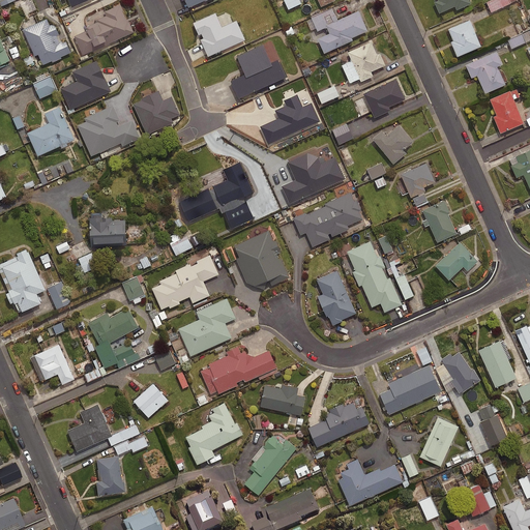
[(438,0),(435,1),(440,12),(455,6),(458,9),(471,3),(470,0),(438,0)]
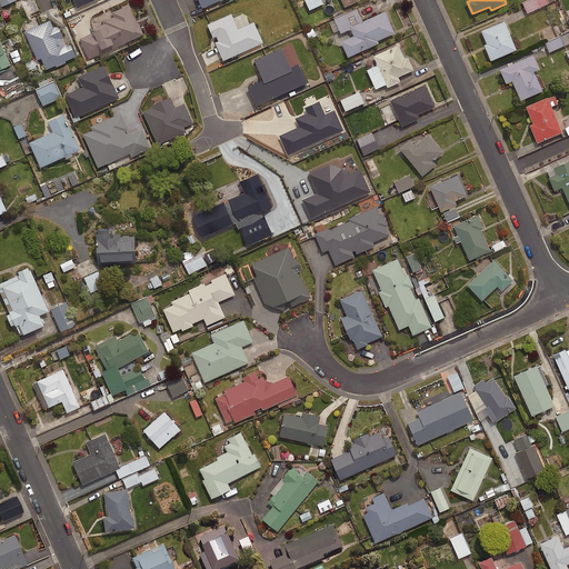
[(552,0),(523,0),(522,1),(528,12),(552,0)]
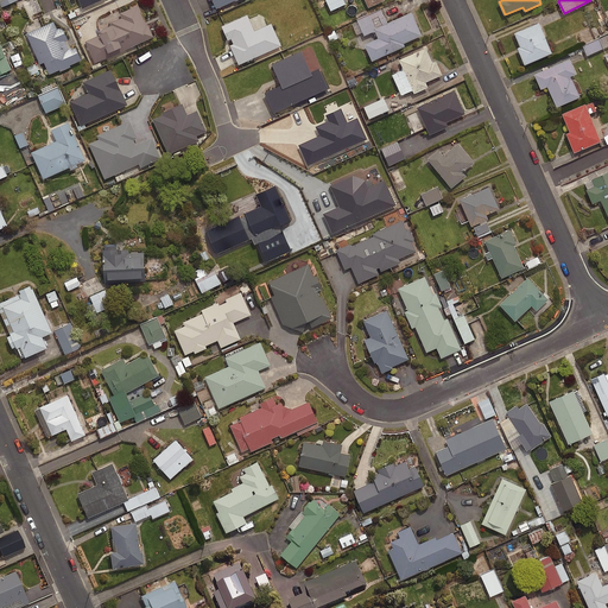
[(147,24),(138,5),(120,13),(122,18),(112,23),(113,24),(99,31),(101,35),(86,40),(95,62),(109,56),(108,52),(122,46),(124,50),(154,37),(149,24),(147,24)]
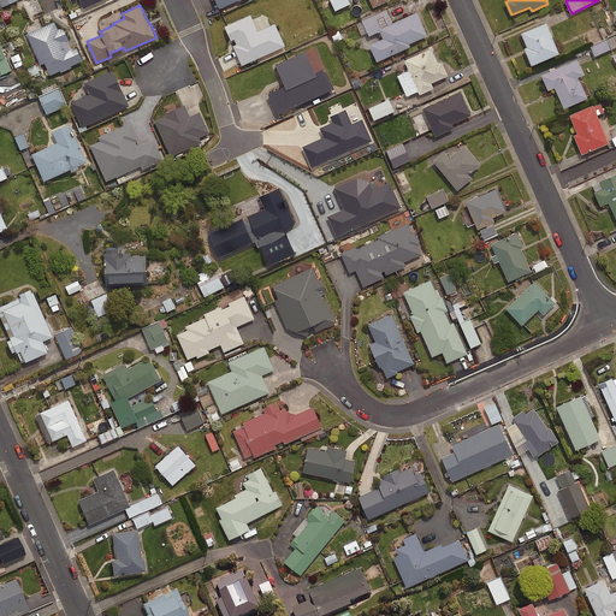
[(428,35),(418,12),(380,29),(384,39),(371,45),(378,61),(412,46),(410,43),(428,35)]
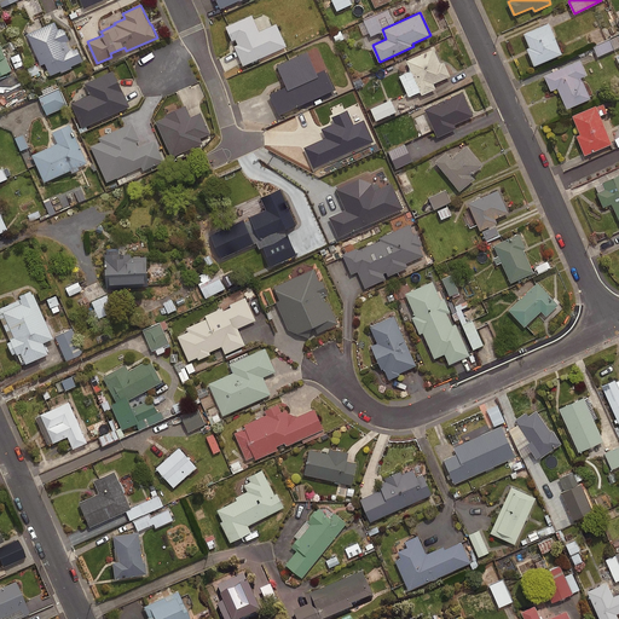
[(287,46),(277,22),(259,30),(252,15),(226,25),(232,40),(235,39),(237,44),(233,45),(242,65),(287,46)]
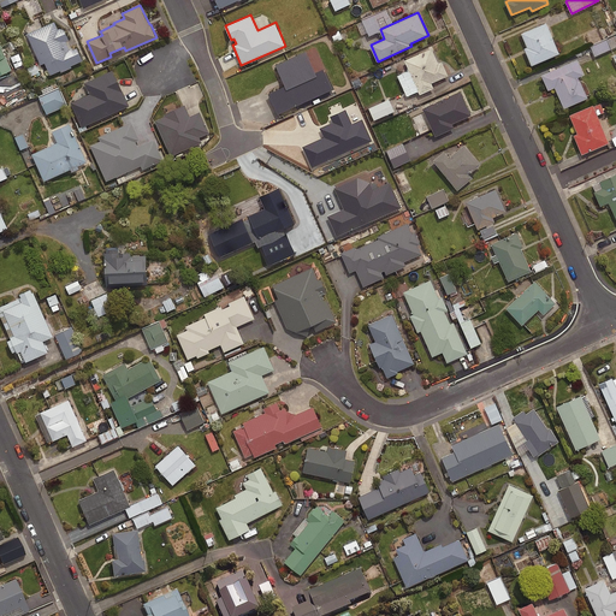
[(51,75),(83,60),(77,48),(71,51),(66,41),(69,40),(65,30),(60,28),(58,29),(54,22),(28,34),(41,64),(45,61),(51,75)]
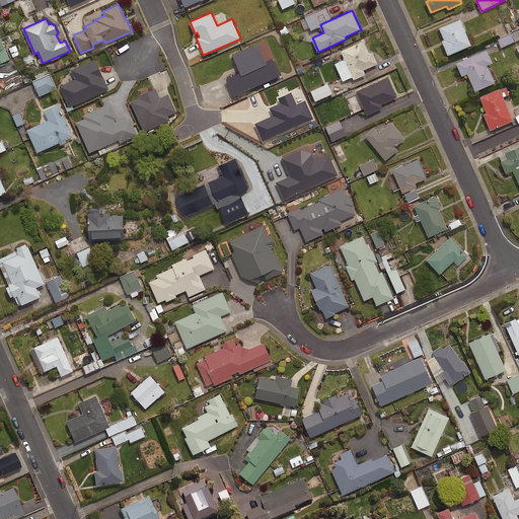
[(472,46),(461,18),(439,27),(444,40),(442,41),(448,55),(472,46)]
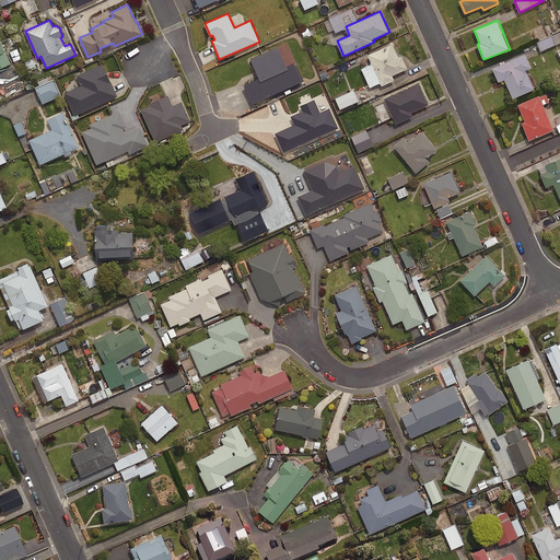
[(308,26),(300,30),(303,38),(312,35),(308,26)]
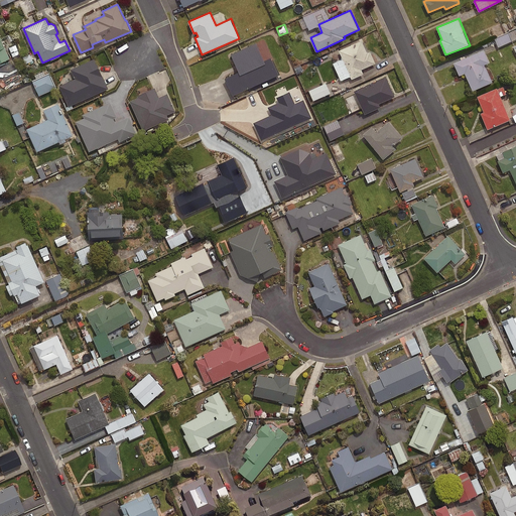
[(515,38),(515,30),(515,29),(495,38),(498,46),(515,38)]
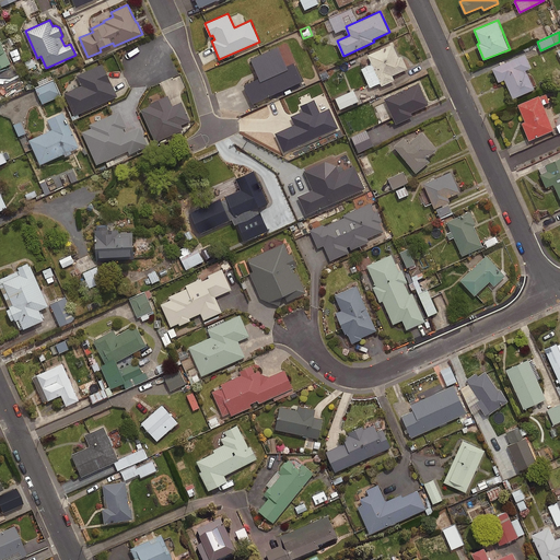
[(0,68),(10,63),(0,41),(0,68)]
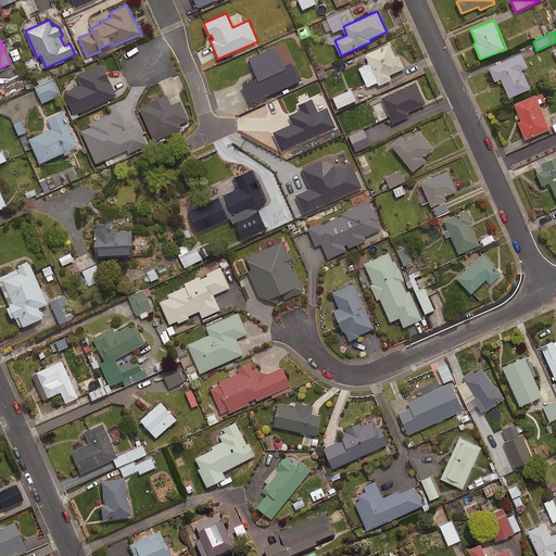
[(395,57),(390,43),(366,54),(379,85),(392,79),(390,75),(405,67),(400,55),(395,57)]
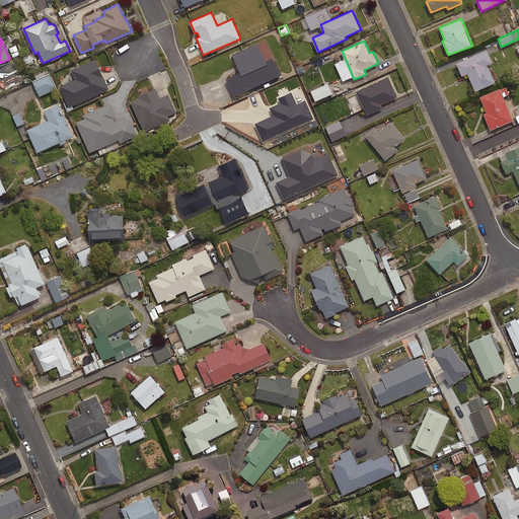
[(19,54),(16,45),(9,48),(13,57),(19,54)]
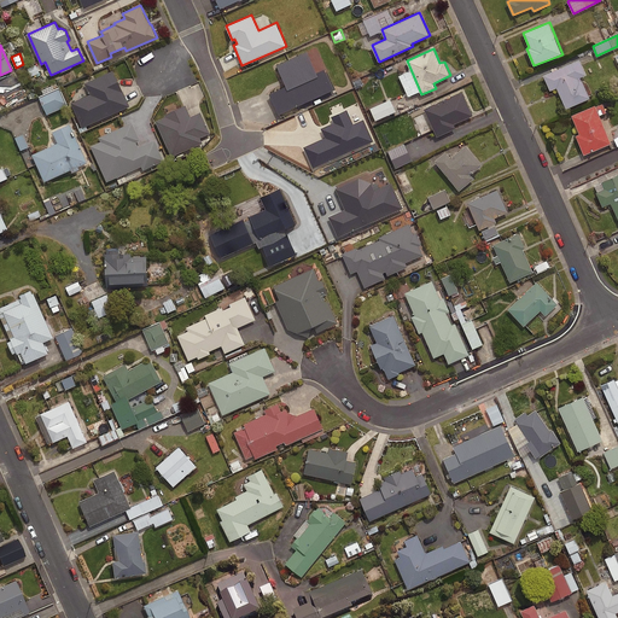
[(587,75),(579,59),(544,75),(551,91),(558,88),(566,109),(590,98),(582,77),(587,75)]
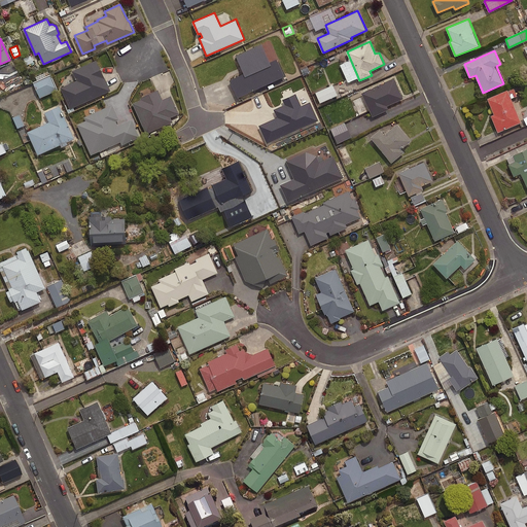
[(26,66),(34,62),(30,54),(22,58),(26,66)]
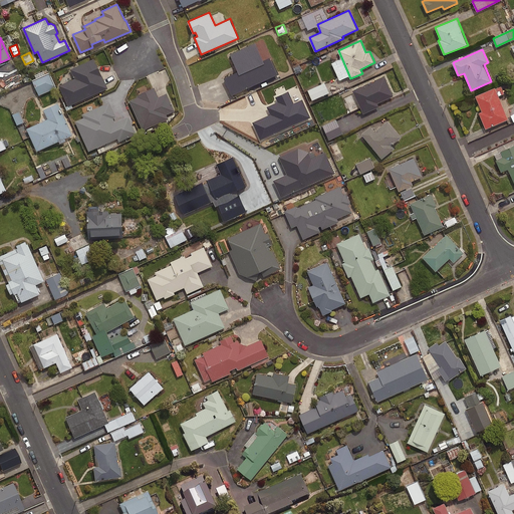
[(269,56),(224,77),(231,94),(277,73),(269,56)]
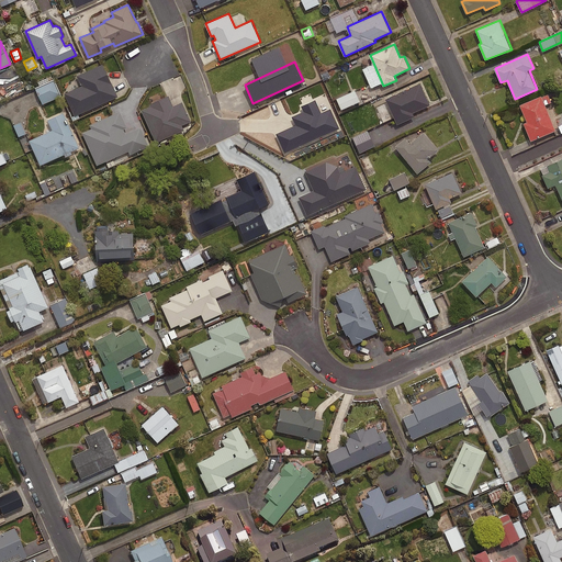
[(102,63),(76,75),(81,85),(64,92),(75,114),(116,96),(102,63)]
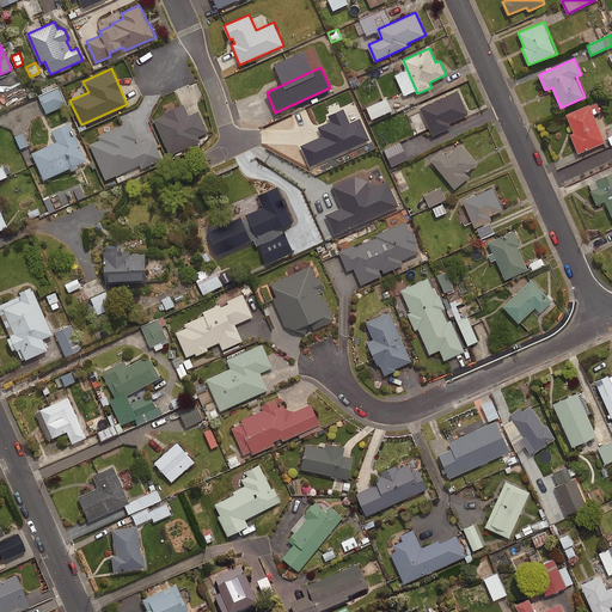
[(66,104),(59,86),(38,95),(47,112),(66,104)]
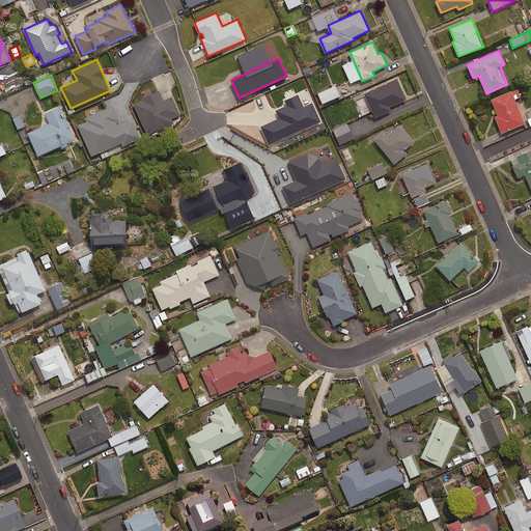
[(407,100),(397,79),(365,93),(375,117),(392,110),(391,107),(407,100)]
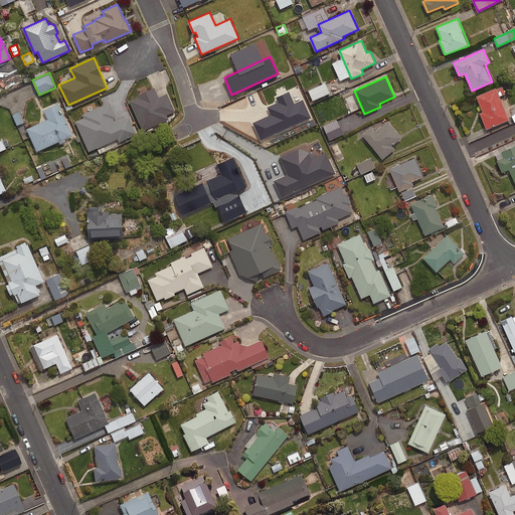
[(329,93),(325,82),(309,90),(313,100),(329,93)]
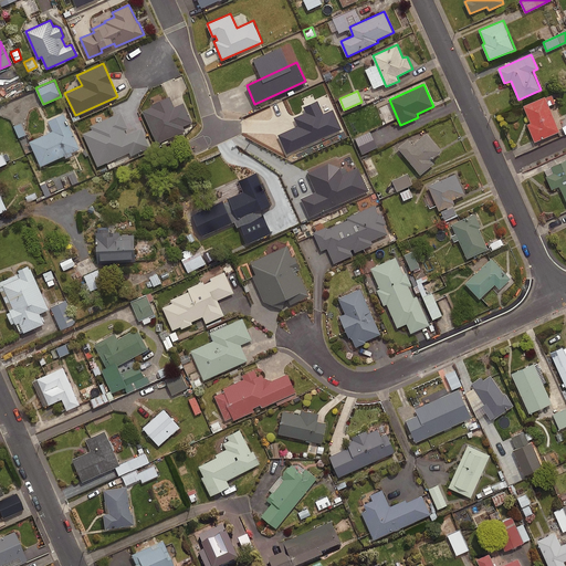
[(561,132),(546,96),(524,106),(532,123),(528,125),(535,142),(561,132)]
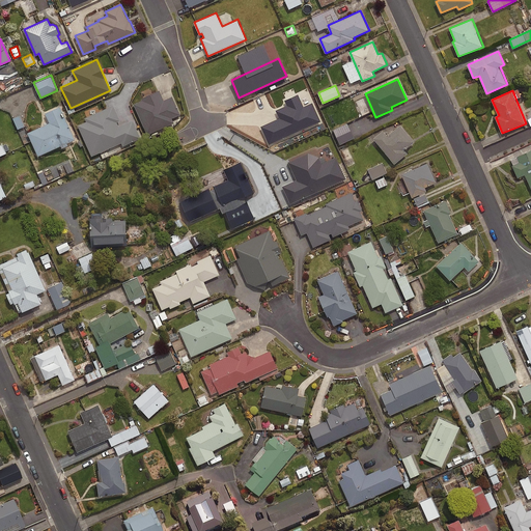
[(172,95),(163,99),(160,92),(134,104),(147,133),(173,121),(171,117),(179,113),(172,95)]
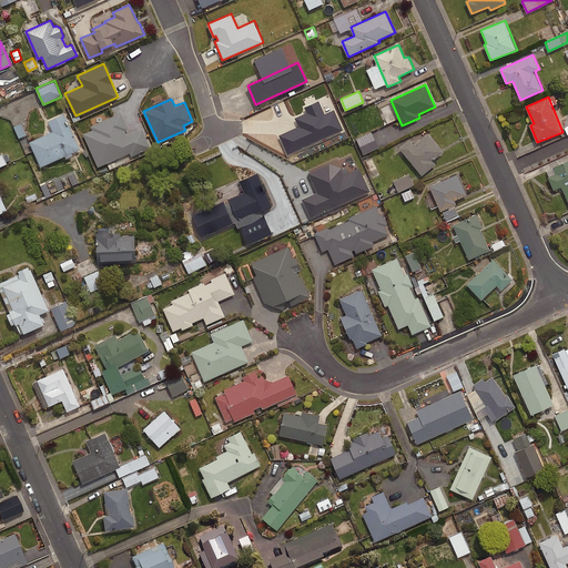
[(343,129),(334,109),(324,113),(318,100),(304,107),(306,111),(295,117),(298,125),(279,134),(287,153),(343,129)]
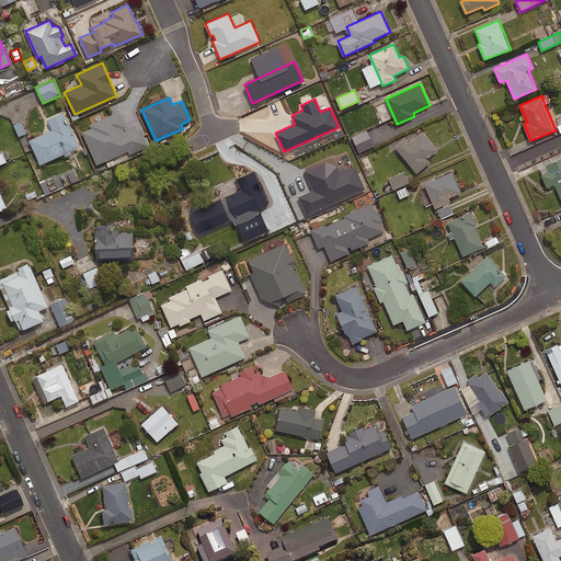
[(126,126),(118,111),(90,123),(91,127),(82,132),(96,164),(147,142),(140,126),(125,133),(123,128),(126,126)]
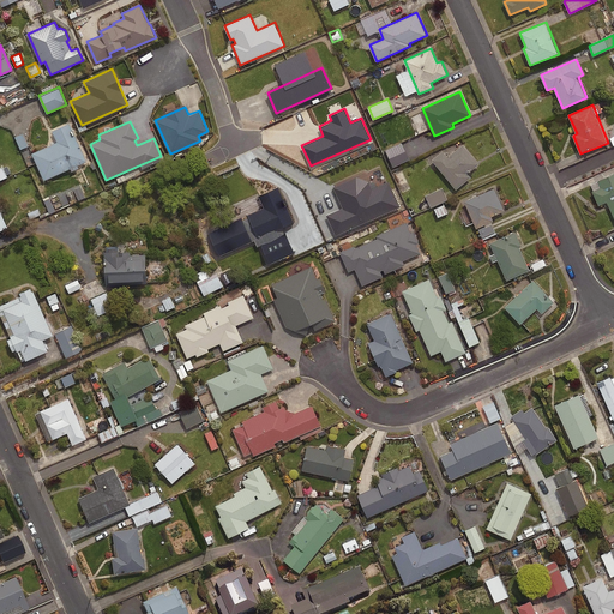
[(88,161),(70,122),(52,131),(58,142),(31,154),(44,181),(88,161)]
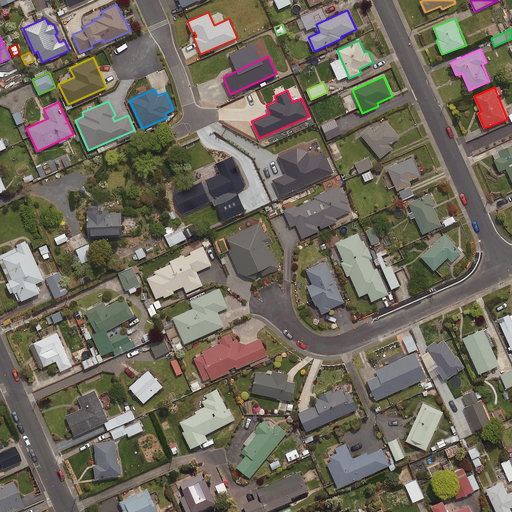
[(24,120),(19,110),(12,114),(17,123),(24,120)]
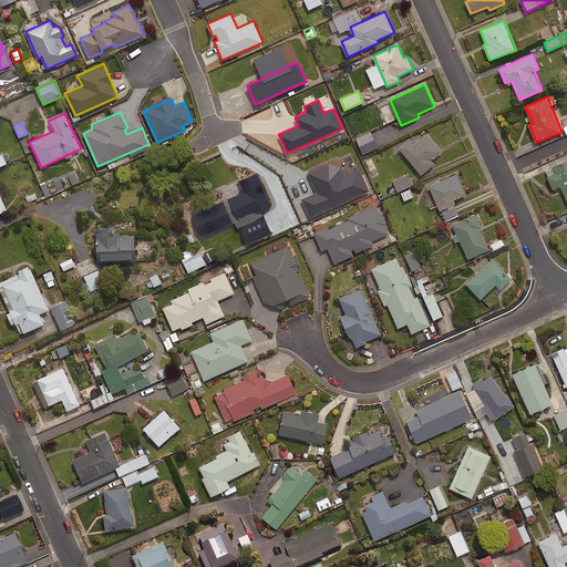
[(443,152),(428,134),(414,145),(409,140),(399,147),(422,175),(435,164),(433,160),(443,152)]
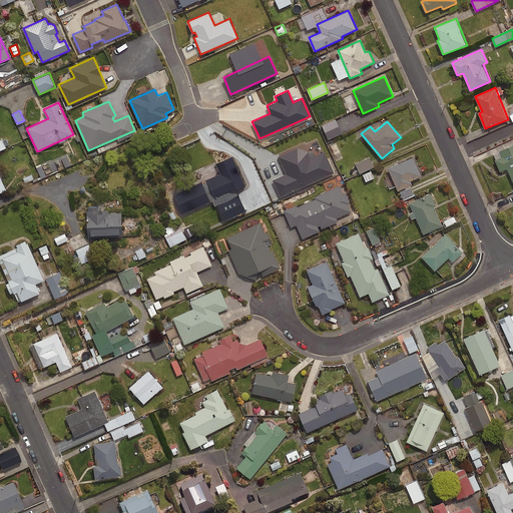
[(512,144),(500,151),(503,156),(495,160),(501,171),(507,168),(512,180),(512,144)]
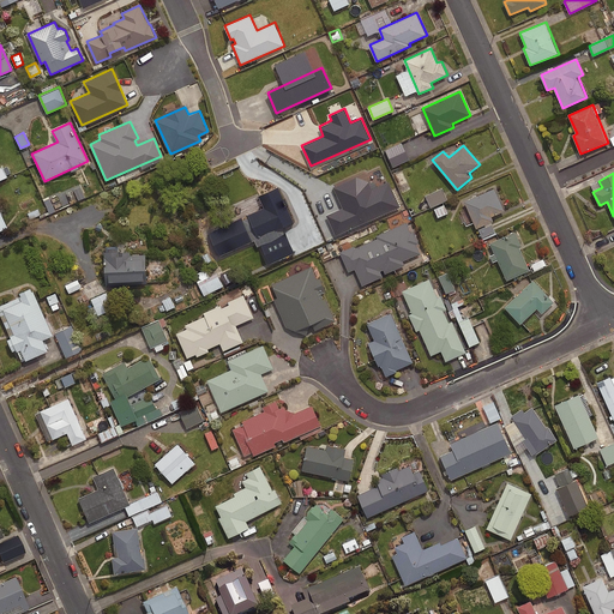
[(342,208),(326,215),(335,235),(399,206),(387,180),(372,187),(368,180),(356,175),(332,186),(342,208)]
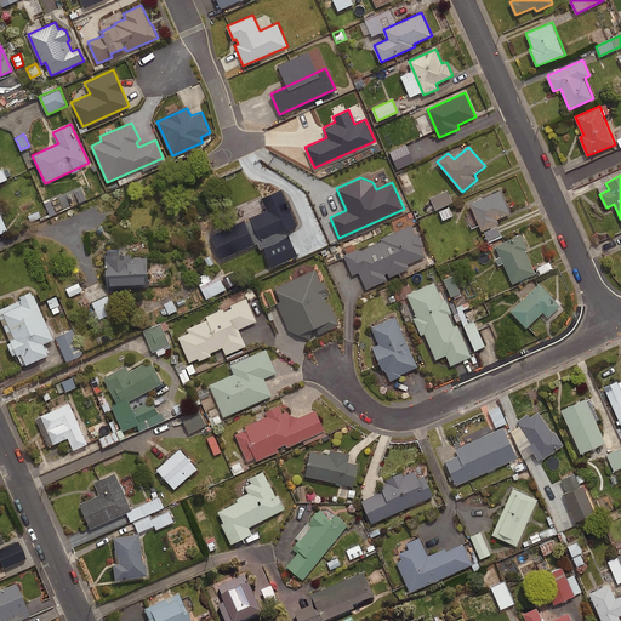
[(451,200),(446,189),(431,198),(436,208),(451,200)]
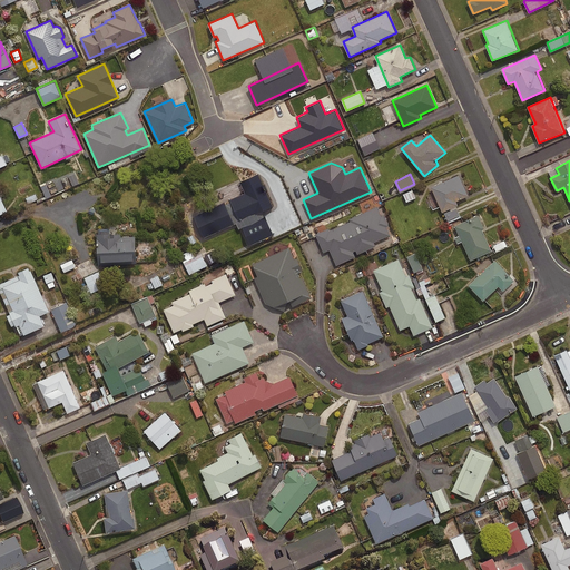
[(469,196),(460,175),(432,187),(443,213),(459,205),(458,202),(469,196)]
